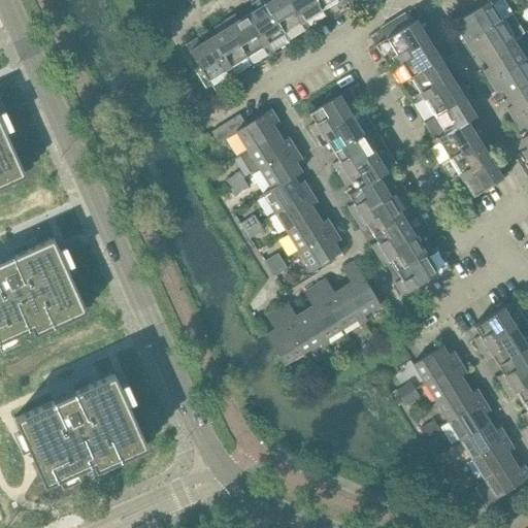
[(263,0),(257,0),(252,4),(255,9),(246,14),(268,50),(287,38),(263,0)]
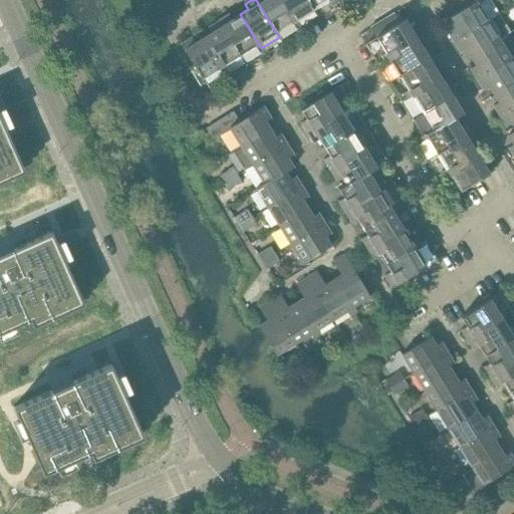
[(256,0),(279,37),(298,26),(281,0),(256,0)]
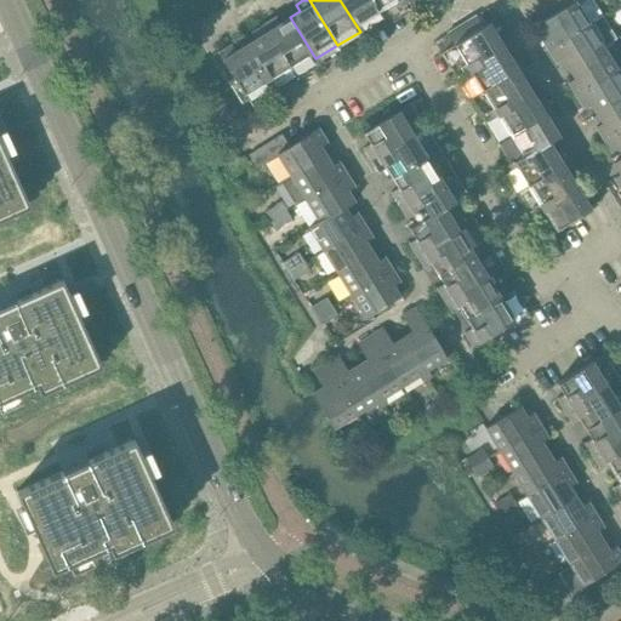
[(340,0),(360,32),(382,17),(371,0),(340,0)]
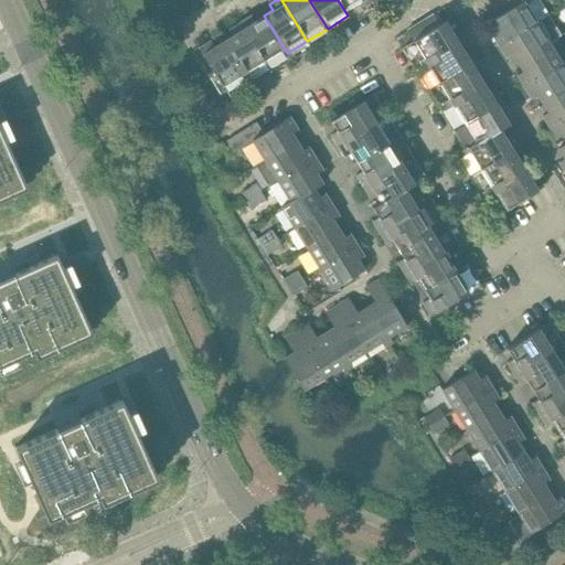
[(338,0),(348,16),(368,3),(365,0),(338,0)]
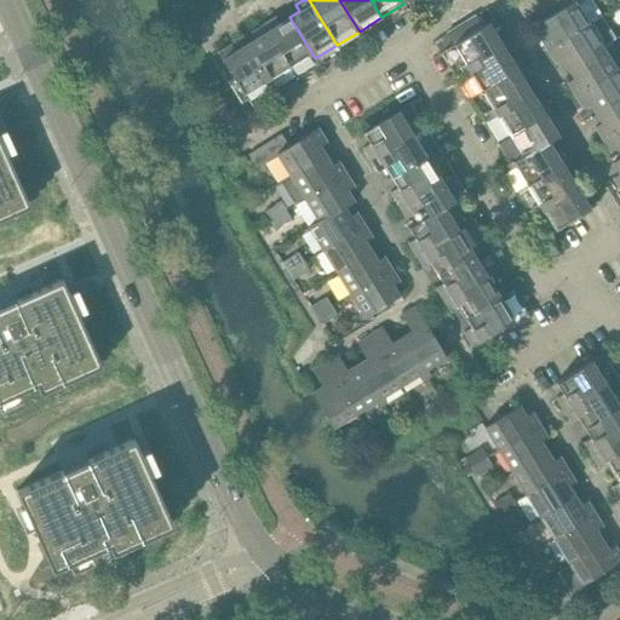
[(539,38),(540,38),(547,50),(602,16),(591,0),(581,0),(575,5),(573,1),(539,22),(546,33),(539,38)]
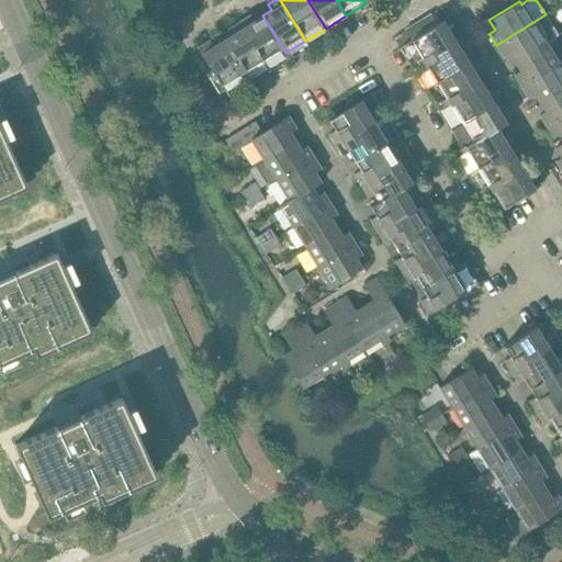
[(454,29),(447,17),(436,24),(430,15),(436,12),(435,11),(404,30),(420,57),(415,60),(417,65),(454,42),(449,33),(454,29)]
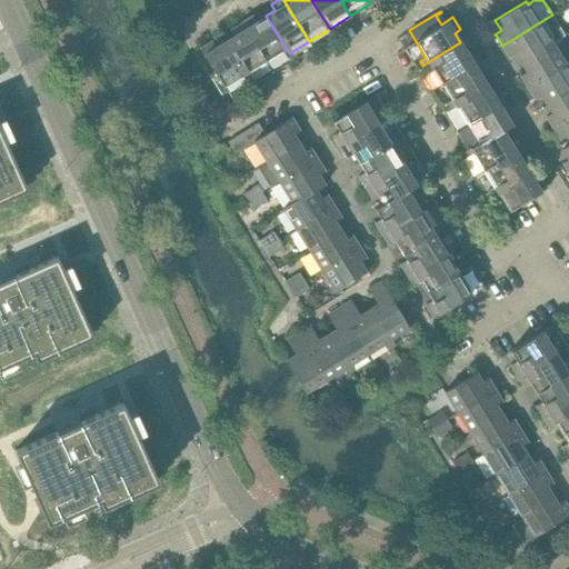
[(552,15),(502,46),(509,57),(515,53),(520,62),(552,42),(565,35),(552,15)]
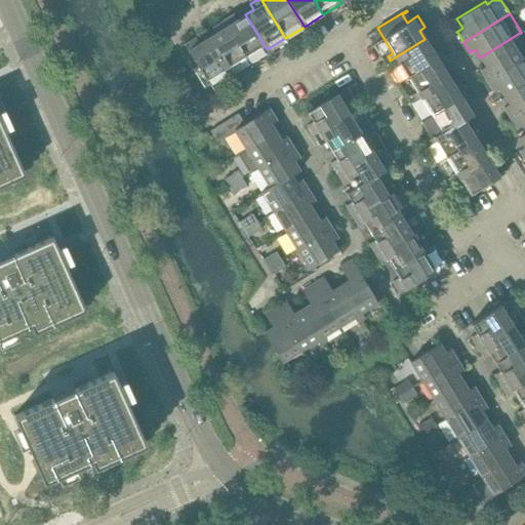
[(267,49),(245,14),(237,19),(233,14),(223,21),(248,62),(267,49)]
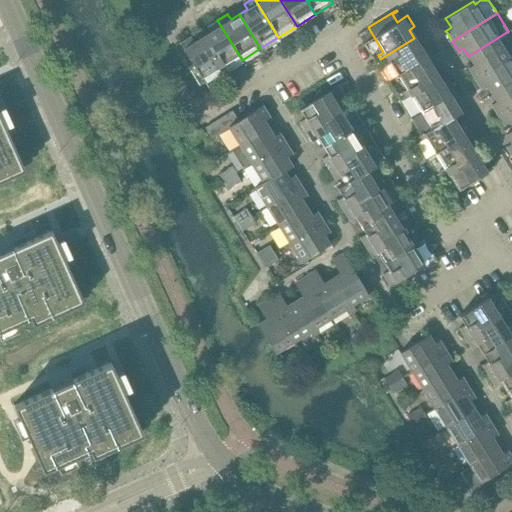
[(210,32),(202,37),(223,71),(242,60),(217,20),(207,27),(210,32)]
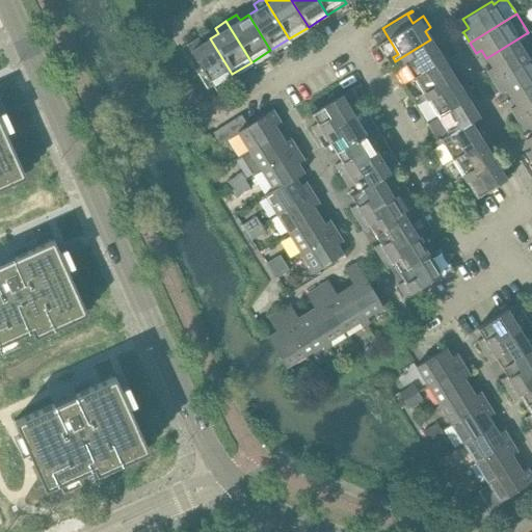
[(229,77),(232,74),(210,38),(202,44),(198,38),(187,46),(209,80),(224,71),(229,77)]
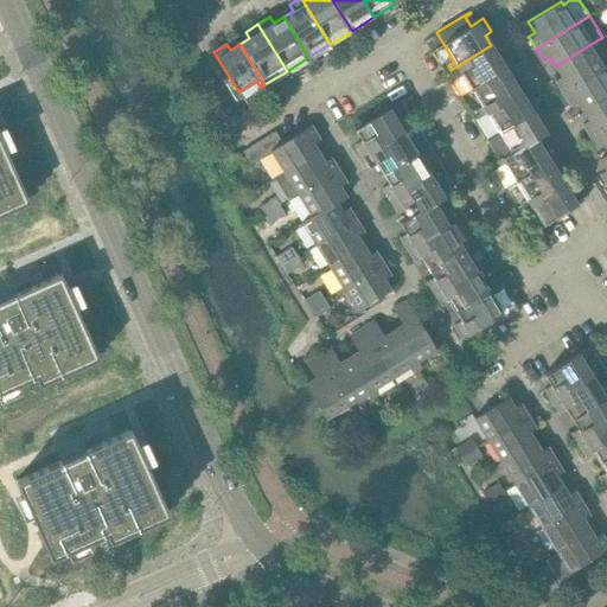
[(491,45),(451,70),(464,91),(511,63),(503,51),(497,55),(491,45)]
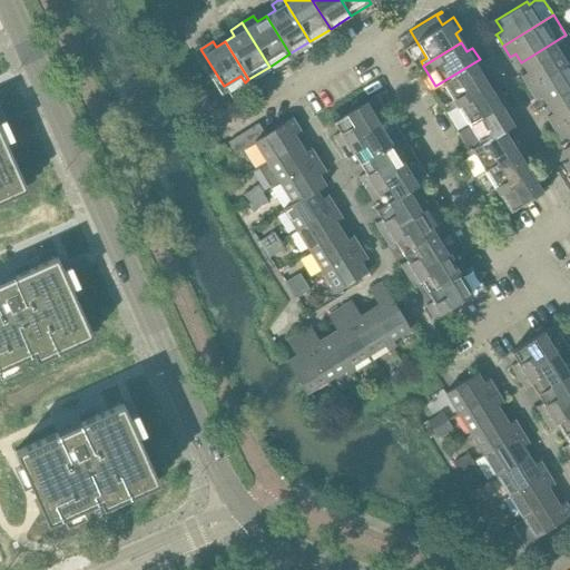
[(521,75),(522,76),(529,86),(566,62),(553,42),(521,62),(527,71),(521,75)]
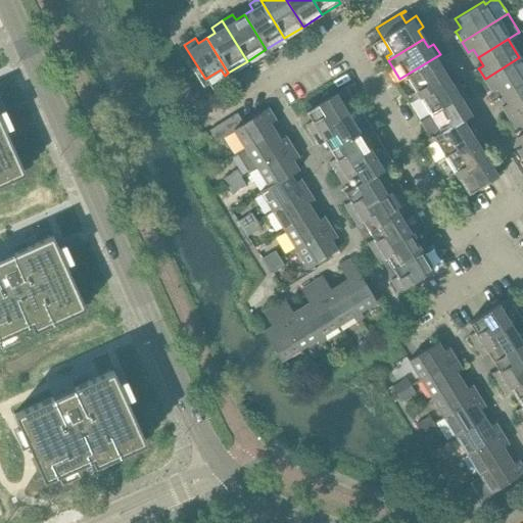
[(440,54),(399,79),(412,98),(446,76),(441,67),(446,64),(440,54)]
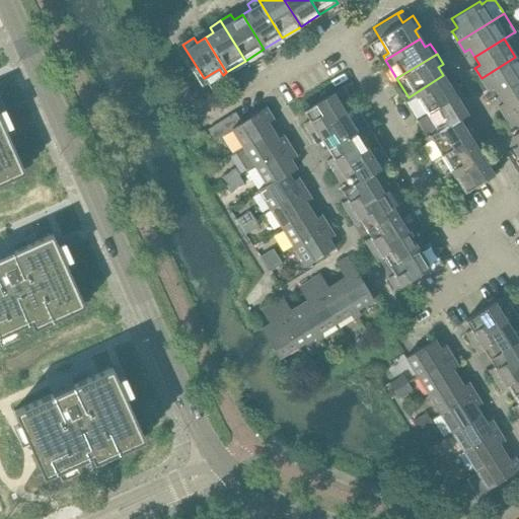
[(518,55),(515,57),(482,78),(488,89),(493,85),(498,94),(518,80),(518,55)]
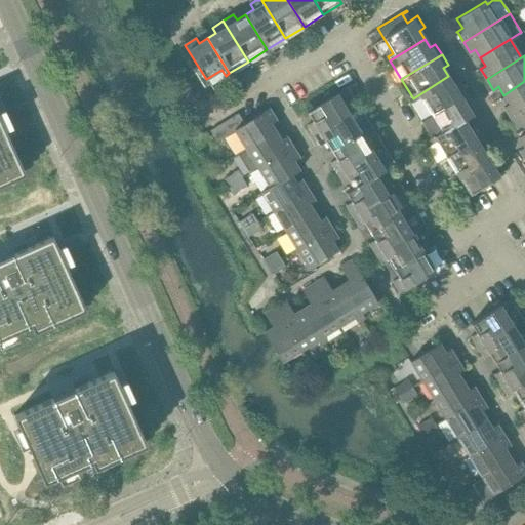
[(448,76),(413,98),(425,117),(466,91),(459,81),(453,84),(448,76)]
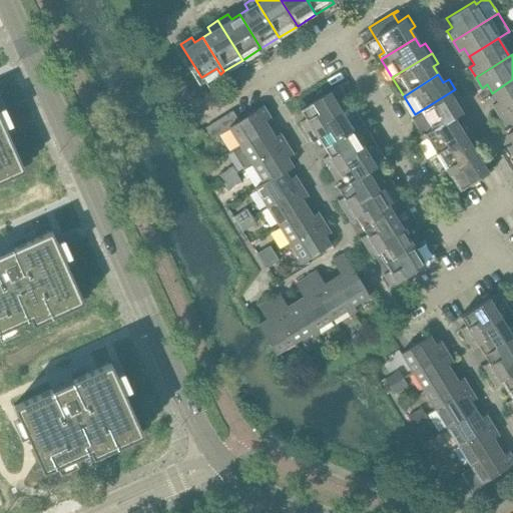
[(492,104),(493,105),(499,114),(512,105),(512,79),(492,93),(497,101),(492,104)]
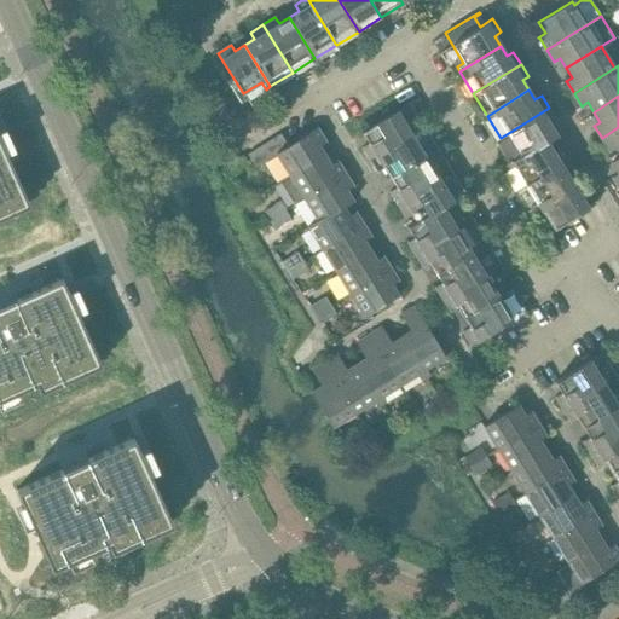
[(397,110),(362,132),(369,143),(363,146),(370,158),(411,133),(400,114),(406,110),(404,105),(397,110)]
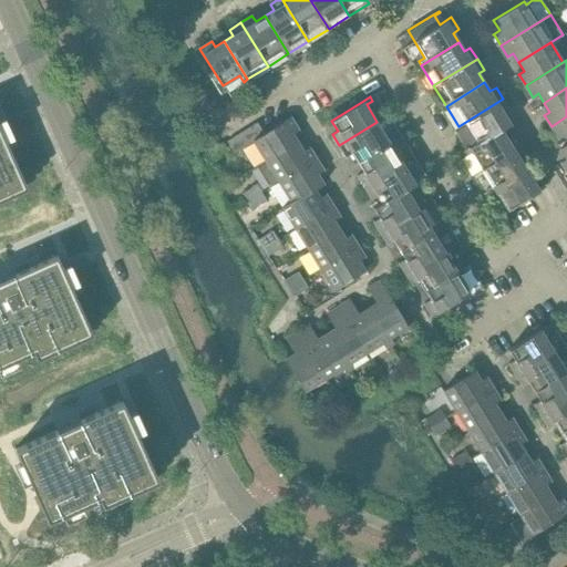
[(503,99),(459,126),(471,145),(468,147),(468,148),(509,123),(504,114),(509,111),(503,99)]
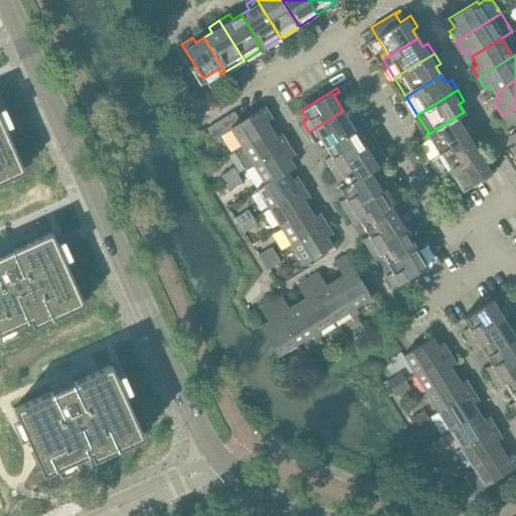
[(515,106),(502,115),(508,126),(513,122),(515,127),(515,130),(510,135),(510,136),(515,131),(515,106)]
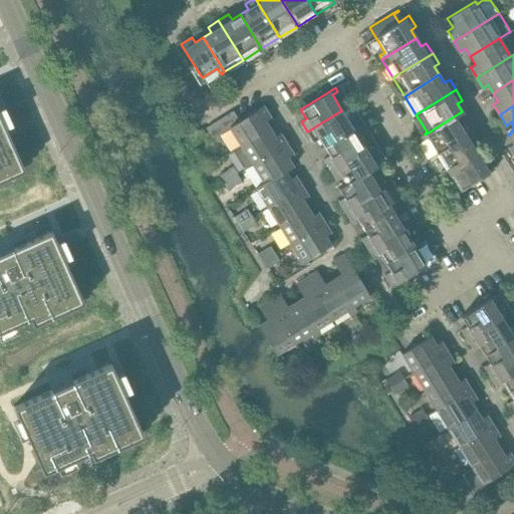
[(239,121),(233,110),(206,127),(212,139),(229,129),(241,147),(270,129),(265,120),(270,117),(263,106),(239,121)]
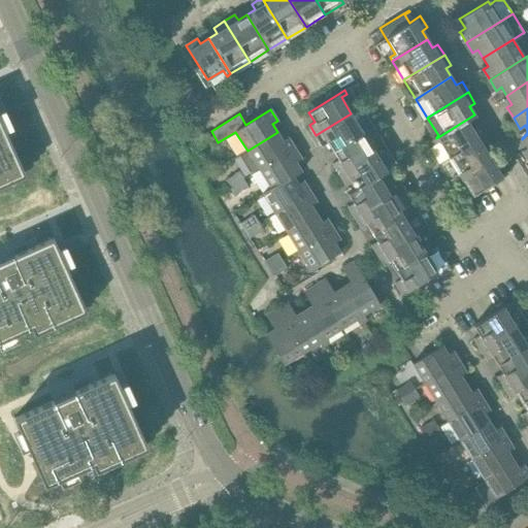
[(351,113),(316,135),(322,145),(322,146),(328,142),(333,151),(368,129),(366,126),(361,129),(351,113)]
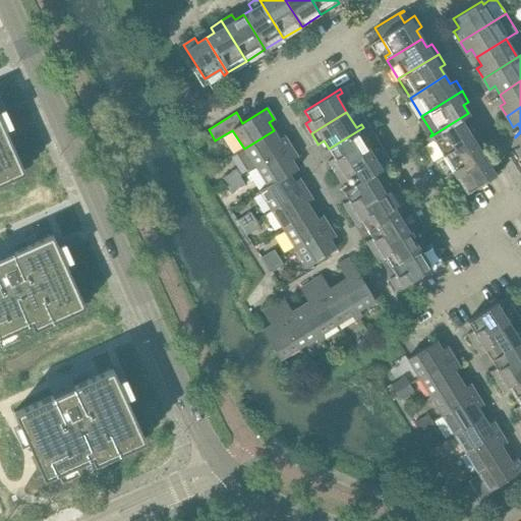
[(468,113),(430,136),(443,155),(477,133),(470,123),(465,126),(460,118),(468,113)]
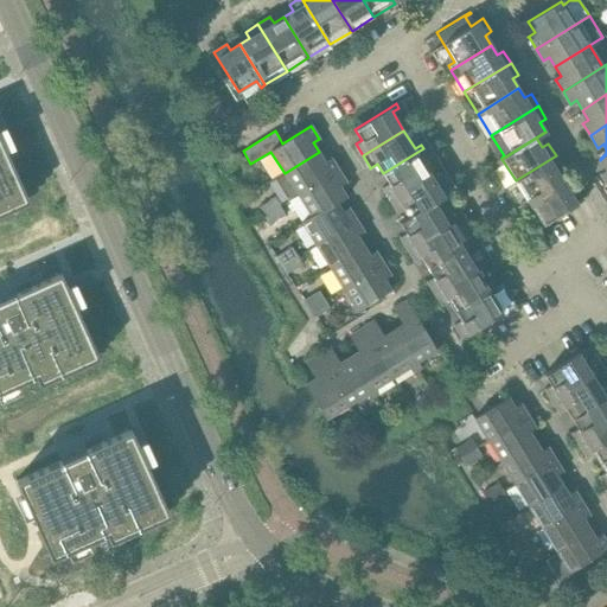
[(0,140),(0,208),(25,197),(0,140)]
